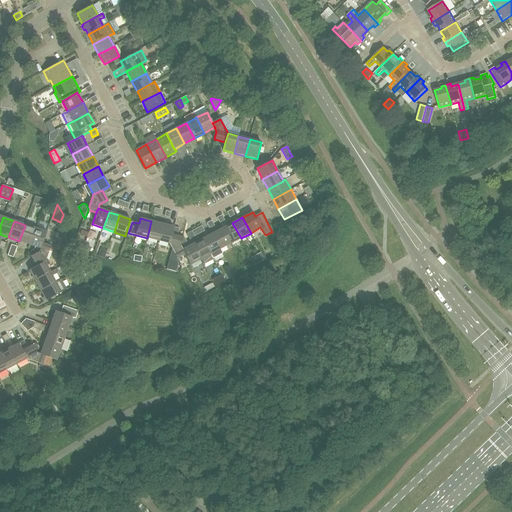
[(158,241),(162,224),(151,221),(147,238),(158,241)]
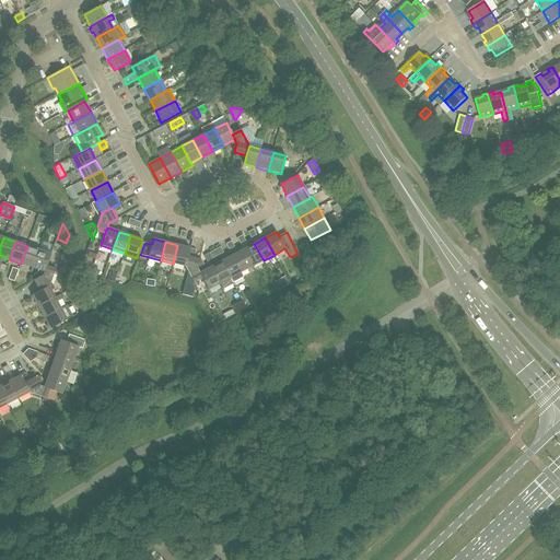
[(252,266),(264,260),(254,244),(243,249),(252,266)]
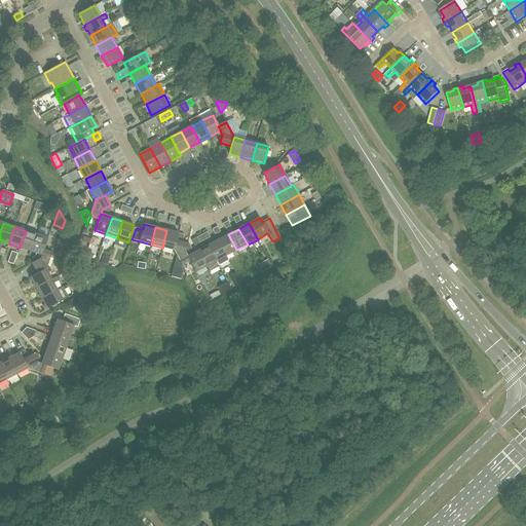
[(166,230),(162,248),(174,251),(176,241),(177,241),(177,238),(179,233),(166,230)]
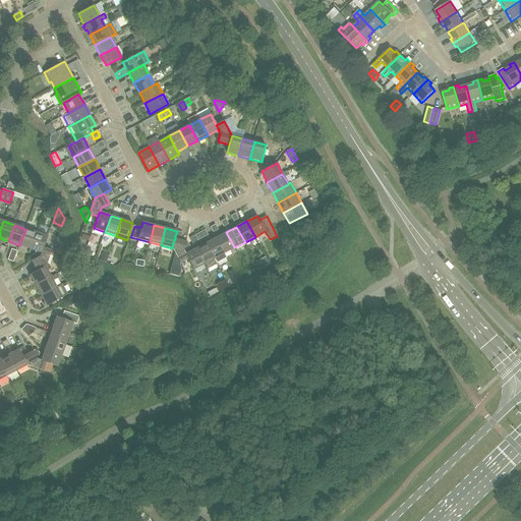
[(31,249),(37,232),(25,229),(19,245),(31,249)]
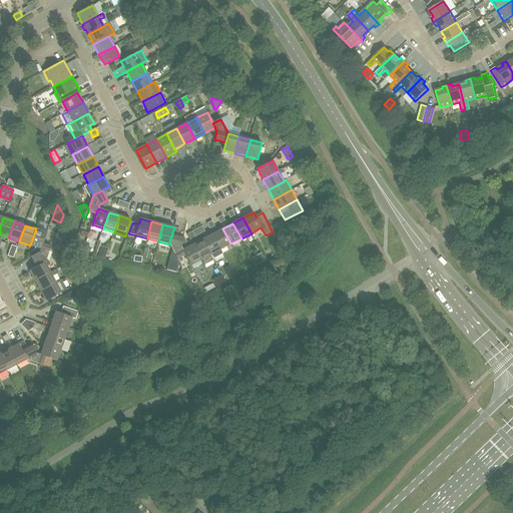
[(196,229),(199,234),(204,231),(202,226),(196,229)]
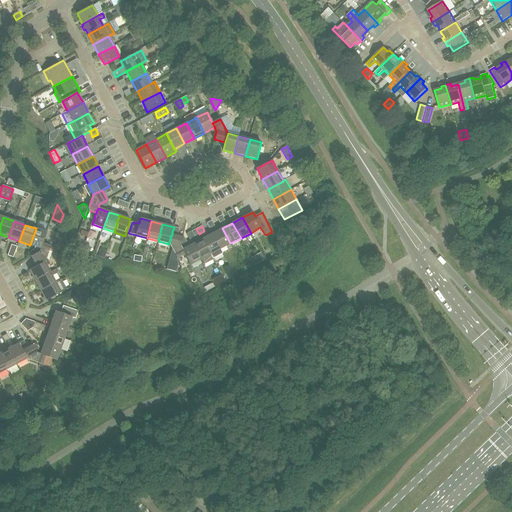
[(42,244),(43,244),(47,232),(36,228),(30,245),(35,247),(34,249),(39,251),(40,248),(41,249),(42,244)]
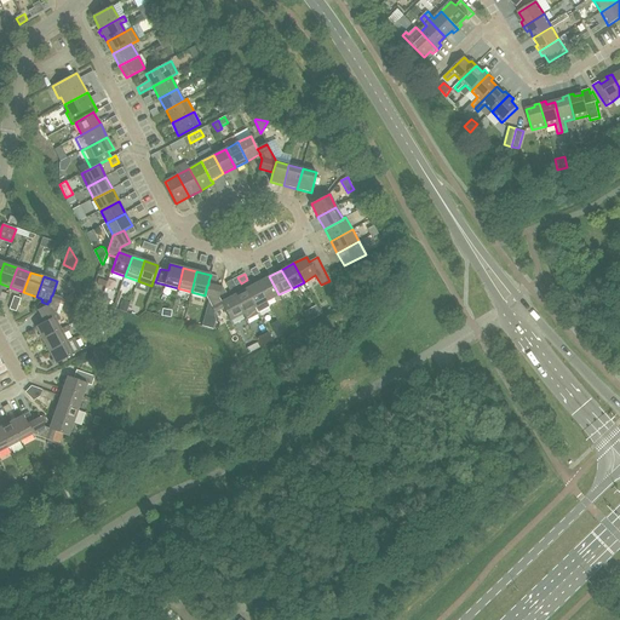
[(267,302),(279,294),(269,276),(257,283),(267,302)]
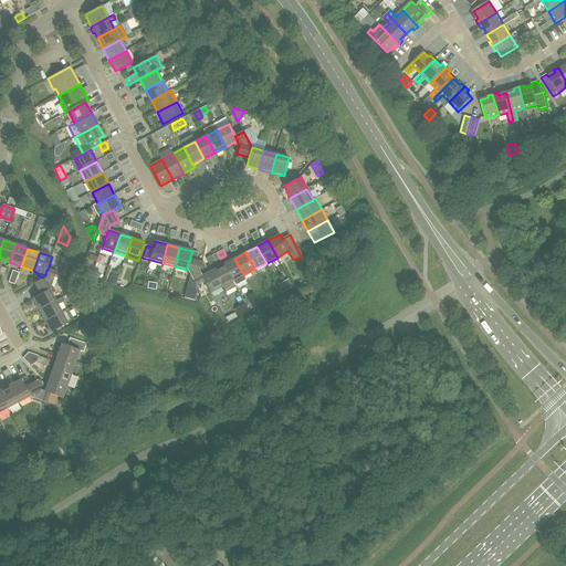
[(247,280),(243,275),(234,259),(223,264),(232,281),(236,286),(247,280)]
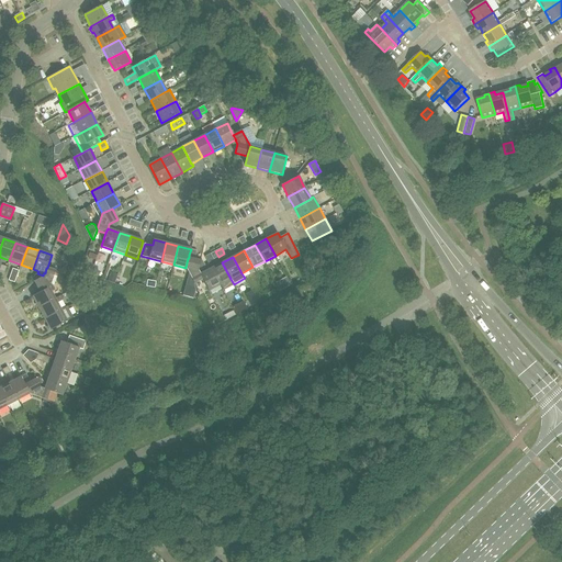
[(194,283),(202,279),(200,274),(199,271),(199,270),(201,261),(189,258),(188,258),(186,268),(194,283)]
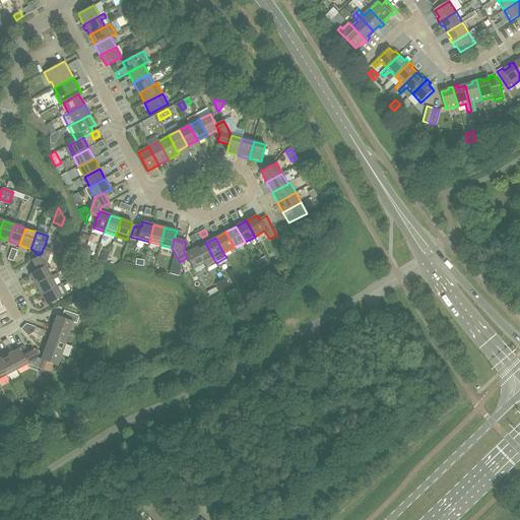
[(206,268),(216,263),(213,258),(205,243),(195,248),(203,264),(206,268)]
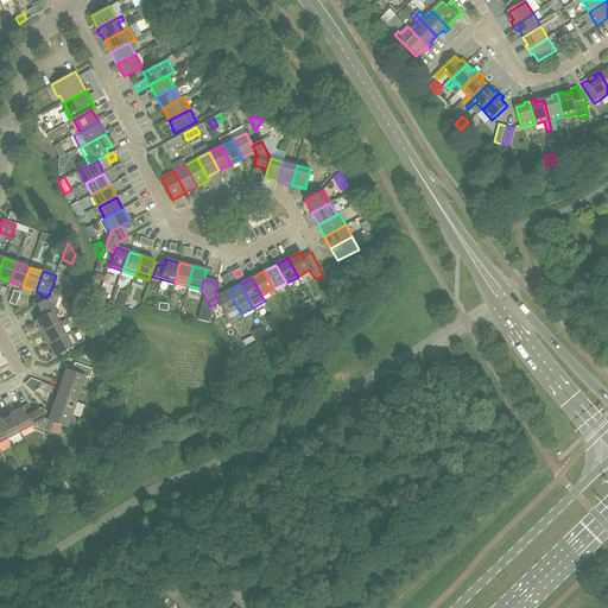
[(37,304),(43,316),(44,317),(54,311),(55,308),(59,293),(61,293),(51,290),(50,290),(49,296),(48,295),(46,298),(46,299),(37,304)]
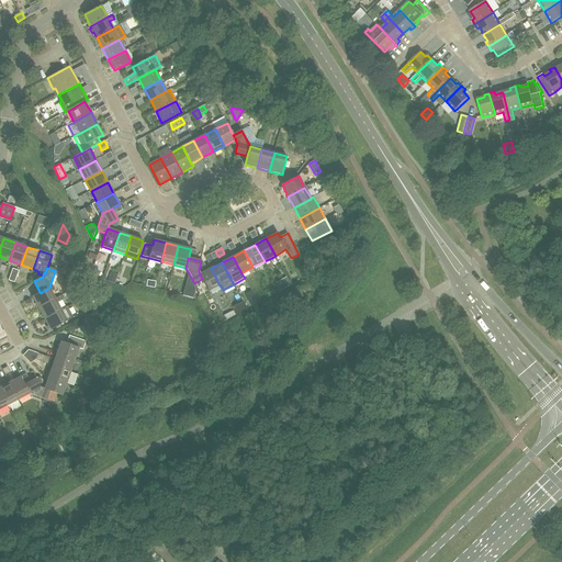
[(209,291),(220,285),(211,268),(200,274),(202,279),(209,291)]
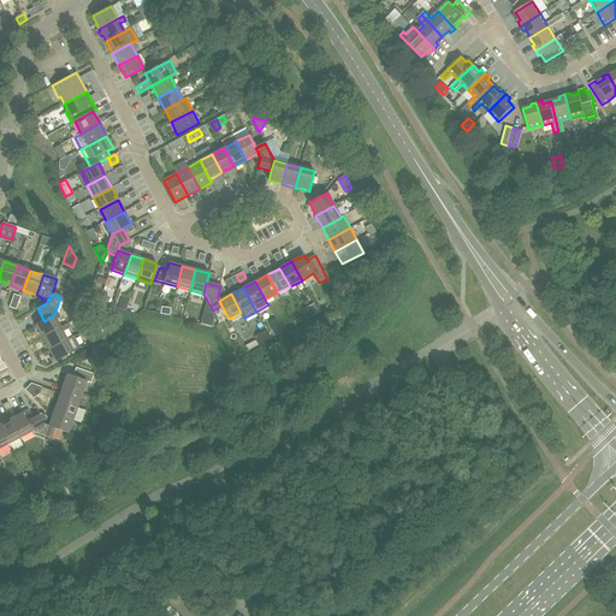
[(21,297),(13,295),(10,307),(16,309),(21,297)]
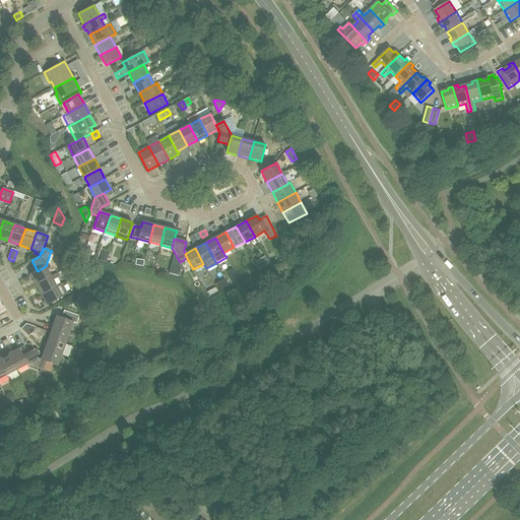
[(108,255),(102,253),(100,260),(105,262),(108,255)]
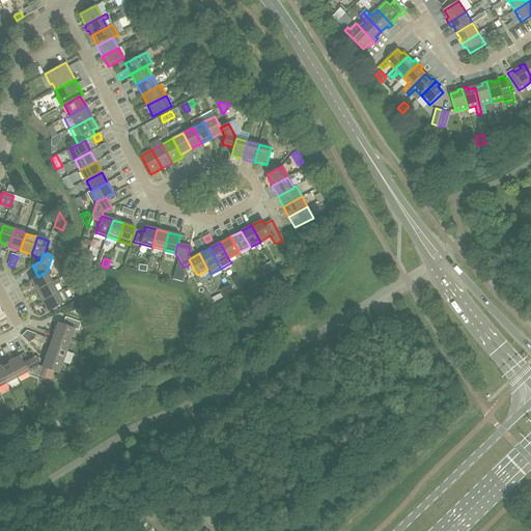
[(184,272),(175,271),(173,280),(183,282),(185,275),(184,272)]
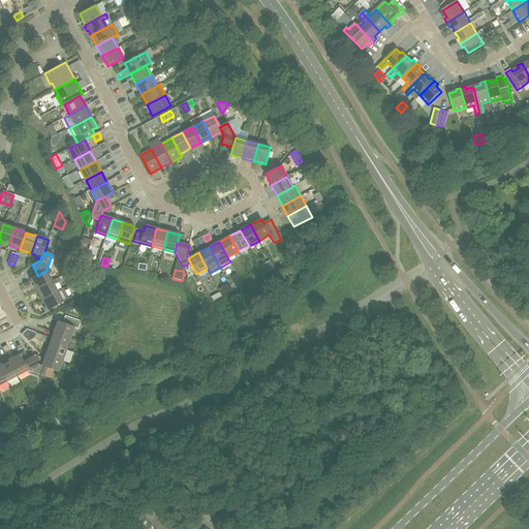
[(52,281),(47,271),(38,276),(37,275),(30,279),(36,289),(52,281)]
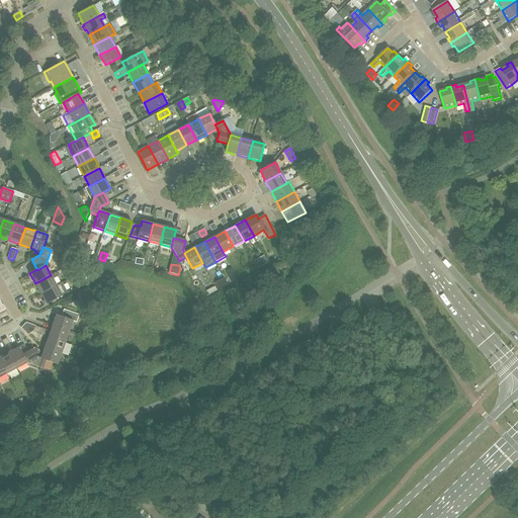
[(56,273),(51,275),(35,283),(40,293),(57,285),(53,279),(58,277),(56,273)]
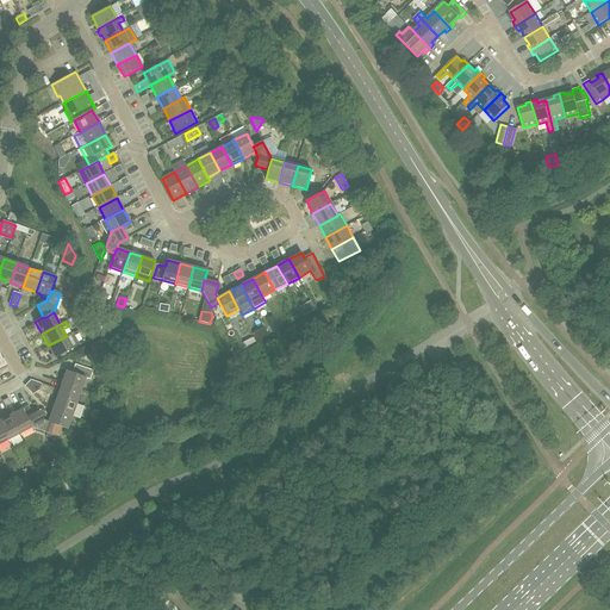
[(251,334),(256,342),(268,335),(263,327),(251,334)]
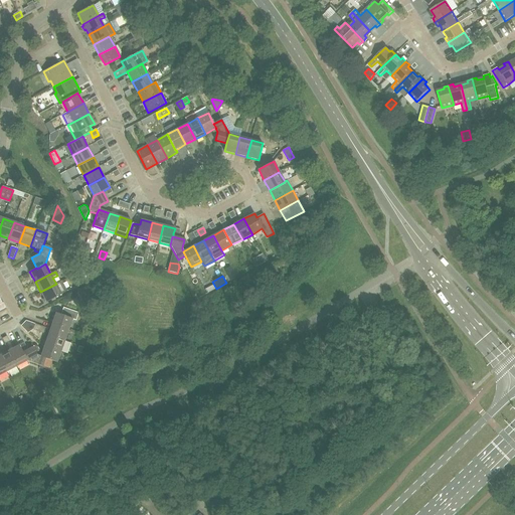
[(40,292),(46,303),(66,292),(61,281),(56,284),(40,292)]
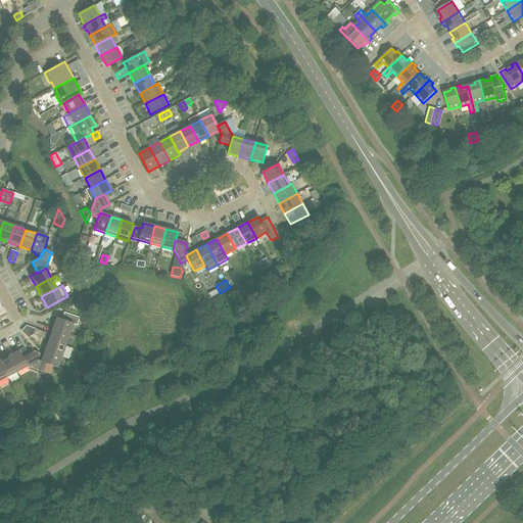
[(69,335),(74,324),(78,326),(80,318),(64,313),(62,320),(56,318),(53,329),(69,335)]
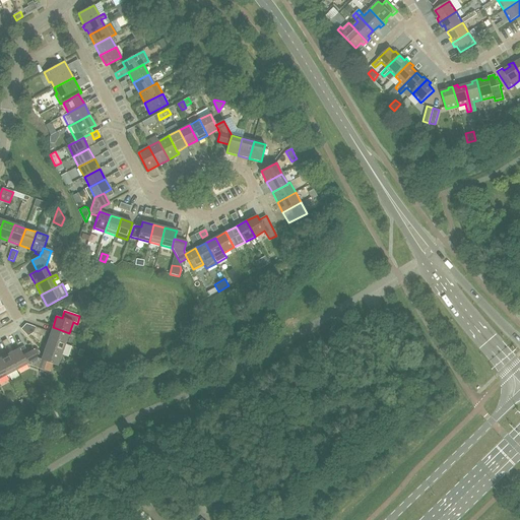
[(65,344),(69,333),(53,327),(49,338),(65,344)]
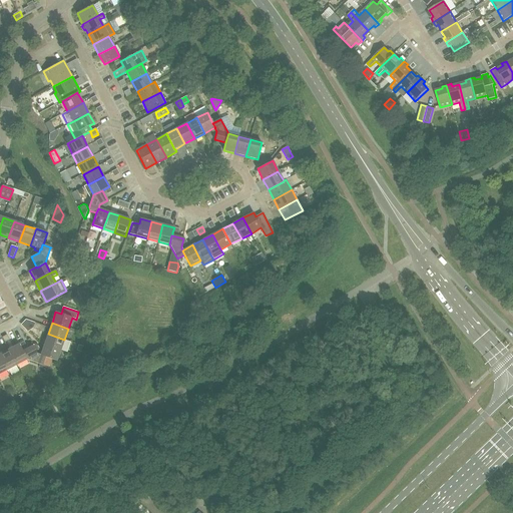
[(70,342),(64,340),(48,334),(44,345),(61,350),(66,352),(70,342)]
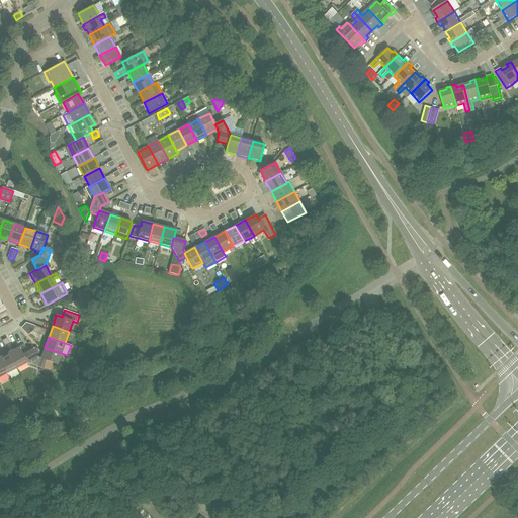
[(27,363),(42,368),(46,360),(40,358),(38,357),(33,349),(28,352),(24,345),(19,347),(23,354),(22,355),(27,363)]
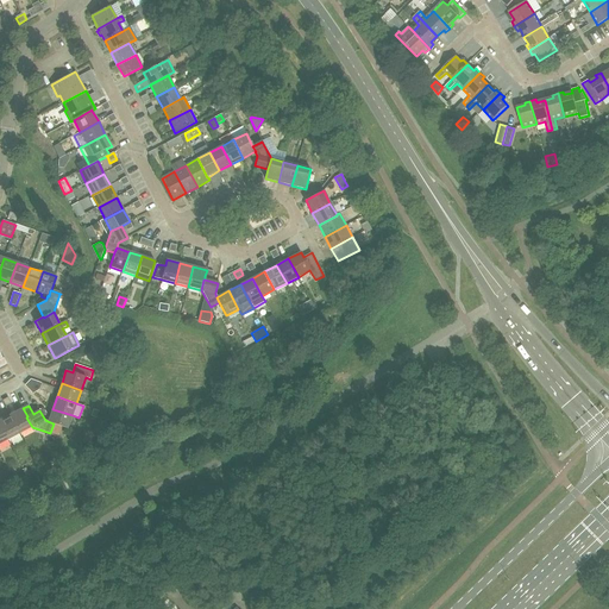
[(23,408),(10,415),(20,433),(32,427),(26,418),(27,416),(23,408)]
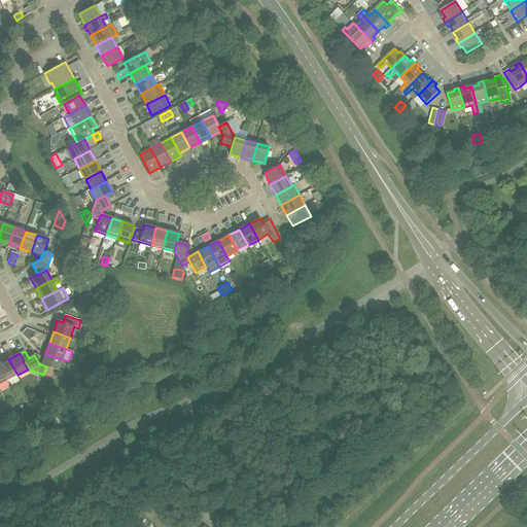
[(59,371),(63,359),(45,354),(41,364),(46,366),(59,371)]
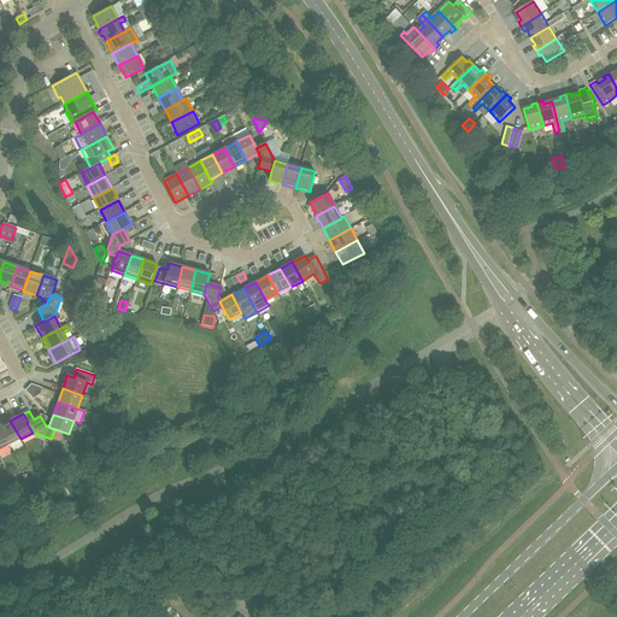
[(0,430),(9,445),(21,439),(10,421),(0,425),(0,430)]
